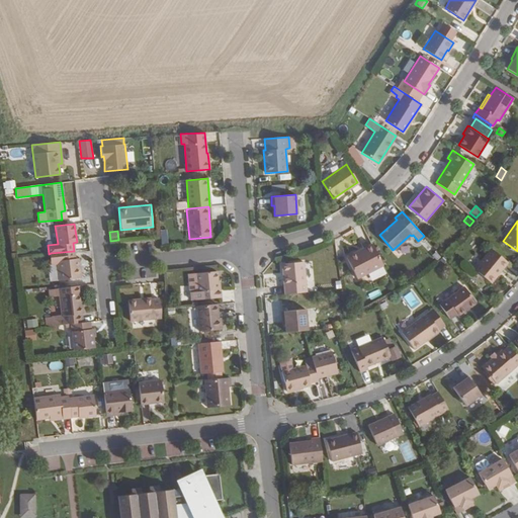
[(345,256),(356,278),(382,265),(371,244),(345,256)]
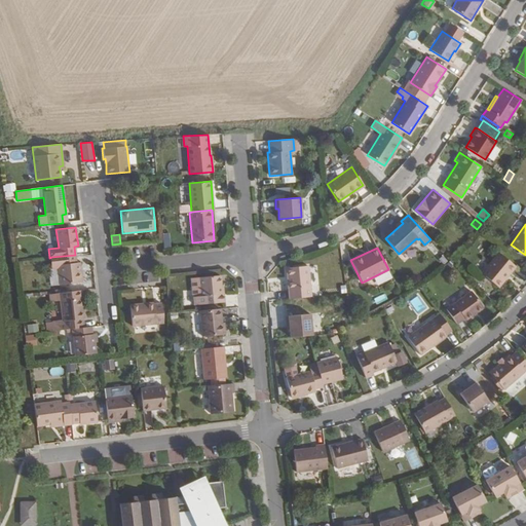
[(498,288),(516,266),(497,252),(480,272),(498,288)]
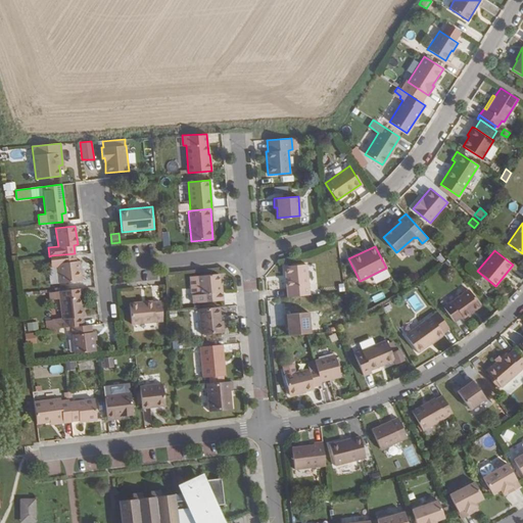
[(57,264),(59,283),(82,281),(79,260),(75,260),(75,253),(51,255),(52,265),(57,264)]
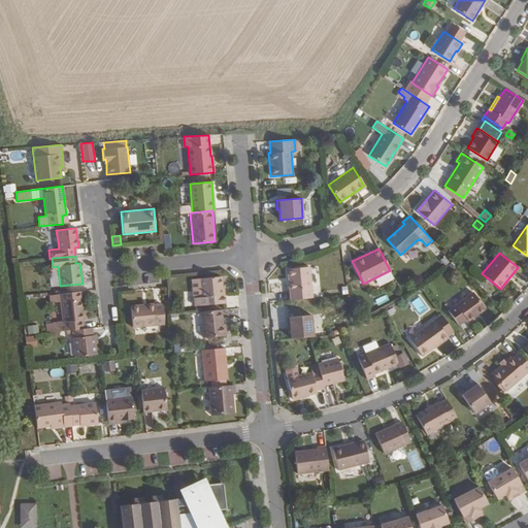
[(287,268),(290,300),(312,298),(309,266),(287,268)]
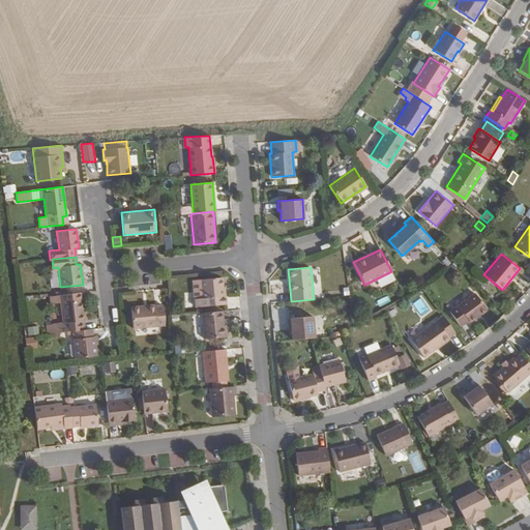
[(195,299),(196,307),(226,304),(225,296),(224,297),(223,289),(222,277),(200,280),(202,298),(195,299)]
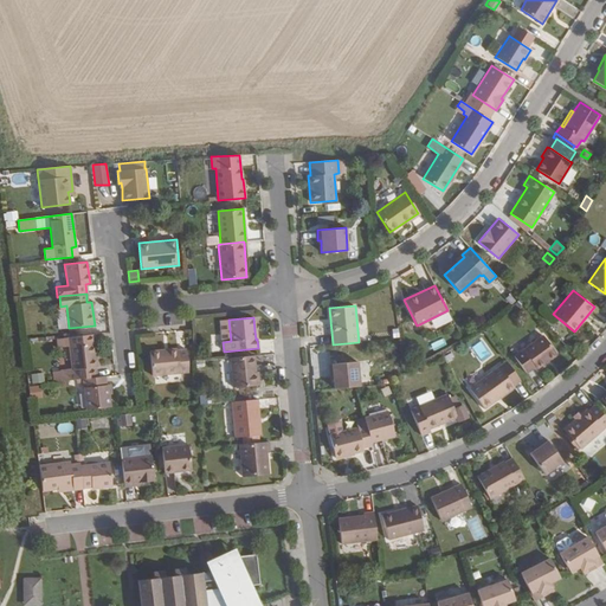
[(68,340),(69,345),(95,342),(94,334),(68,337),(68,340)]
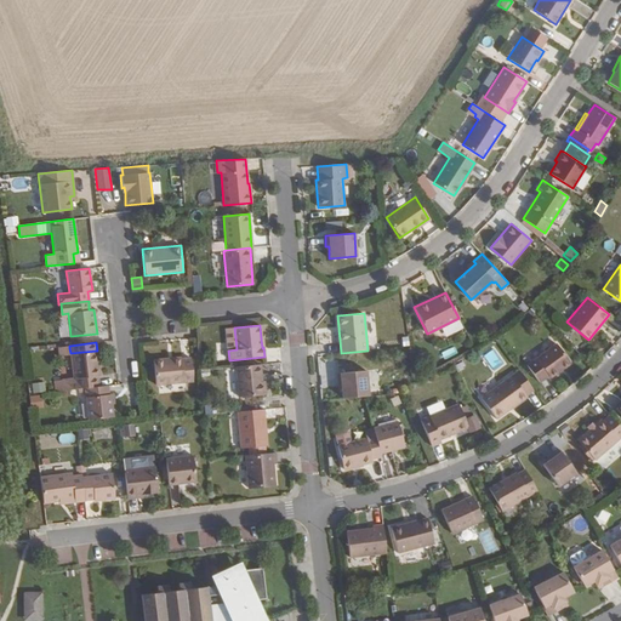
[(559,370),(557,368),(568,359),(556,343),(527,365),(539,382),(547,375),(550,377),(559,370)]
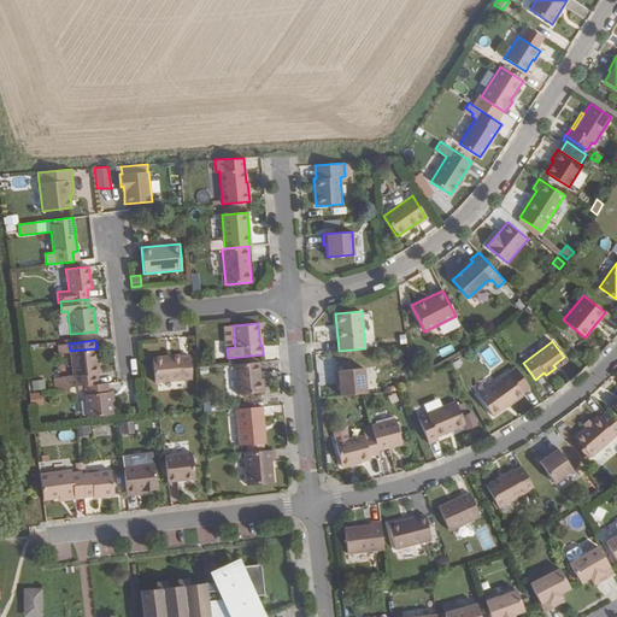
[(440,347),(441,353),(454,350),(453,344),(440,347)]
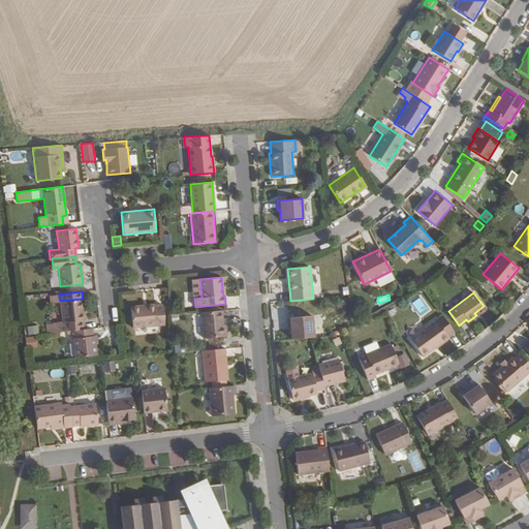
[(421,297),(412,303),(422,314),(429,309),(421,297)]
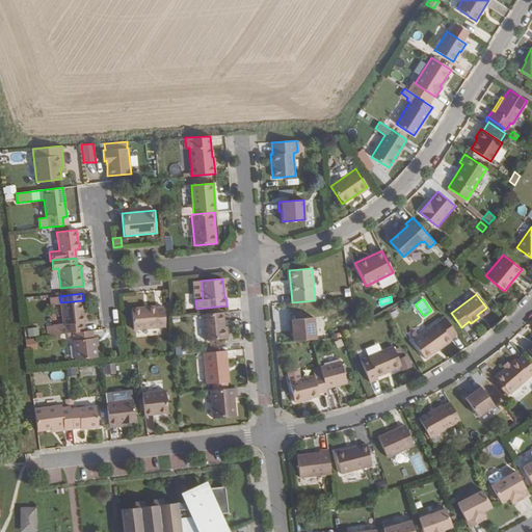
[(73,333),(85,330),(84,322),(85,322),(83,300),(60,302),(60,303),(62,323),(52,325),(54,335),(73,333)]
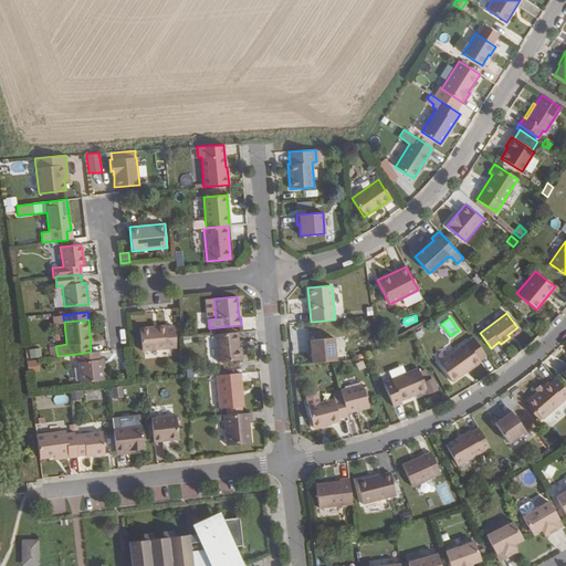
[(139,328),(142,350),(176,347),(174,326),(165,327),(165,326),(139,328)]
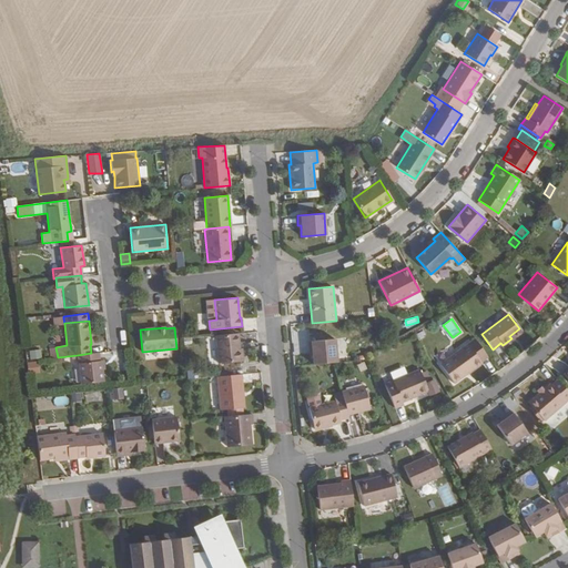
[(511,338),(521,332),(519,328),(509,336),(511,338)]
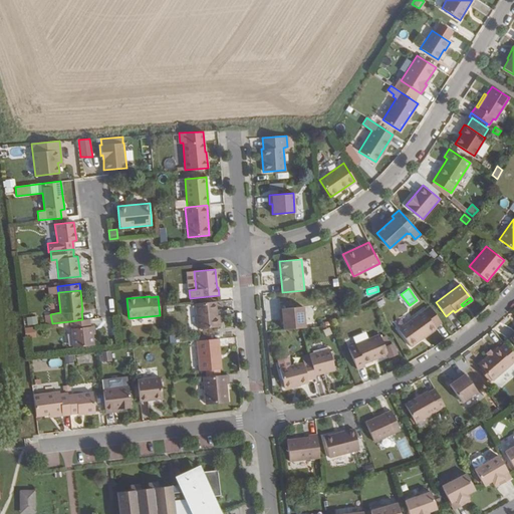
[(386,304),(382,298),(376,302),(379,307),(386,304)]
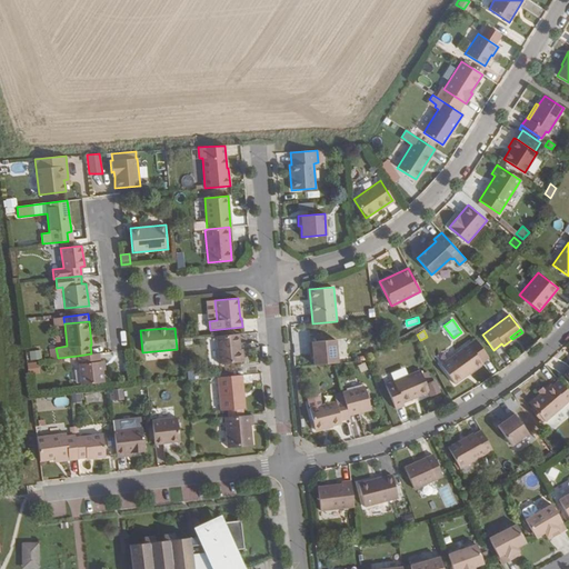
[(216,336),(218,363),(243,361),(242,348),(240,349),(239,333),(216,336)]
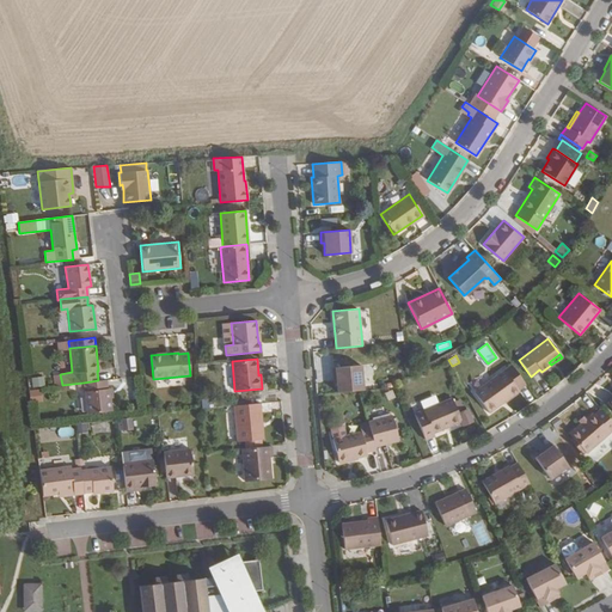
[(335,377),(337,392),(359,390),(363,390),(361,365),(331,368),(332,378),(335,377)]
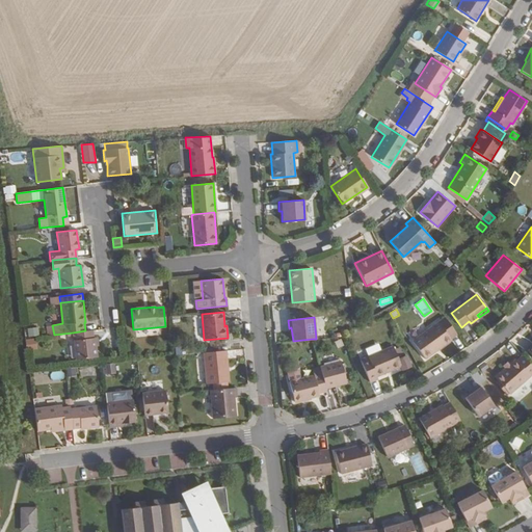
[(451,340),(437,321),(411,341),(425,358),(451,340)]
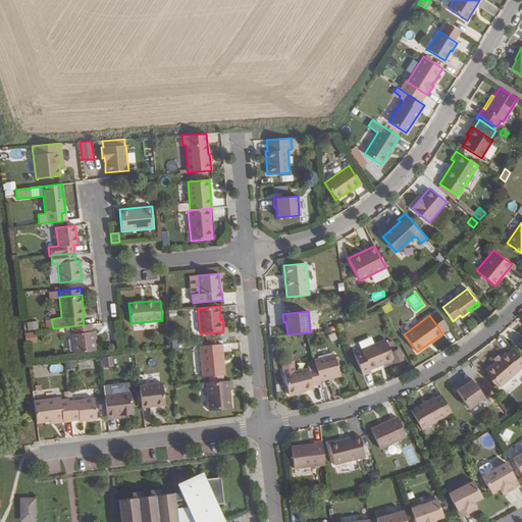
[(28,330),(39,329),(38,320),(27,322),(28,330)]
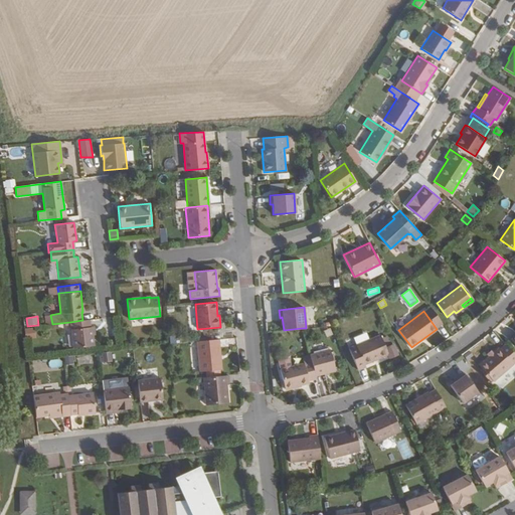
[(70,322),(73,348),(94,346),(93,335),(92,327),(90,327),(90,320),(82,320),(70,322)]
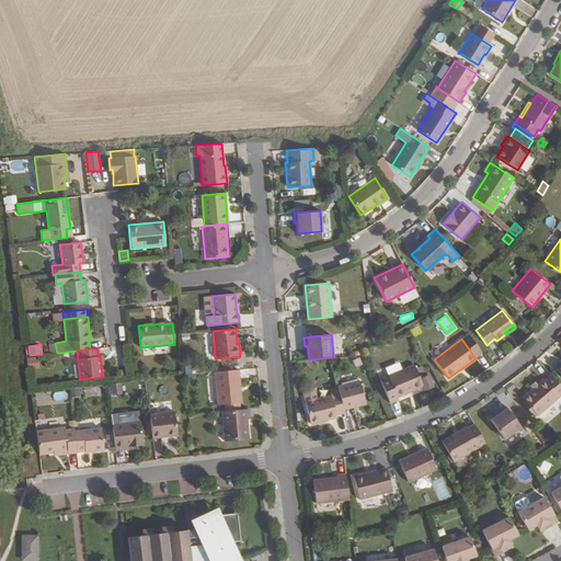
[(27,357),(29,368),(41,367),(38,356),(27,357)]
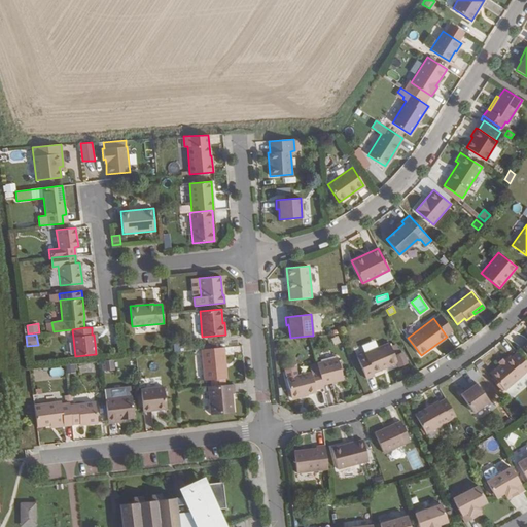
[(356,356),(365,379),(374,376),(373,373),(396,363),(398,366),(407,362),(401,351),(399,353),(394,355),(390,346),(388,342),(356,356)]
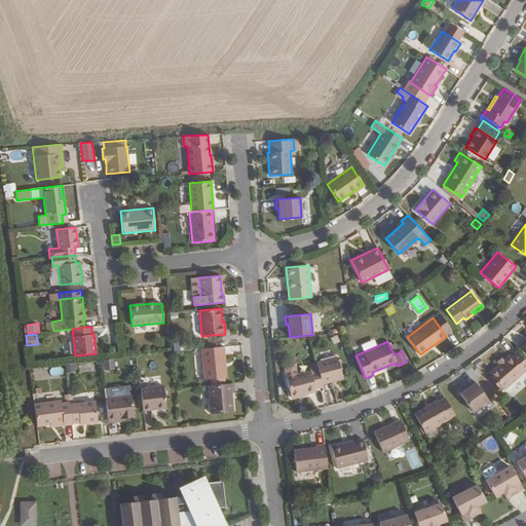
[(389,345),(393,354),(399,352),(395,343),(389,345)]
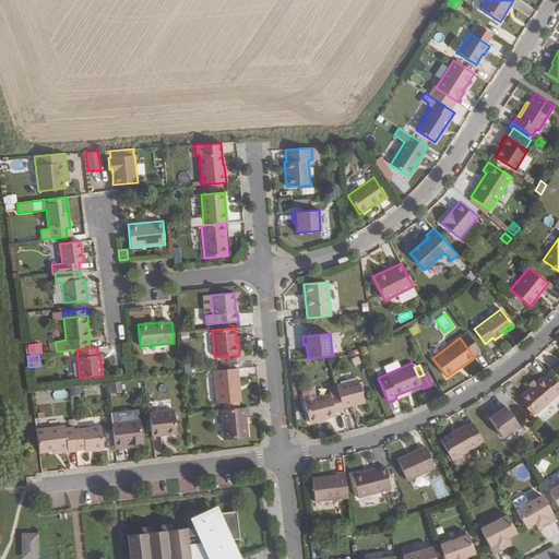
[(213,370),(216,403),(223,403),(238,401),(240,401),(238,368),(213,370)]
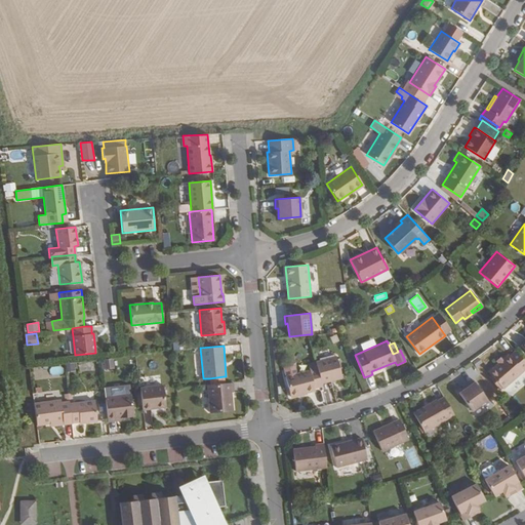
[(487,372),(502,389),(507,394),(510,394),(517,388),(517,385),(513,379),(524,369),(524,362),(515,350),(509,355),(508,354),(487,372)]
